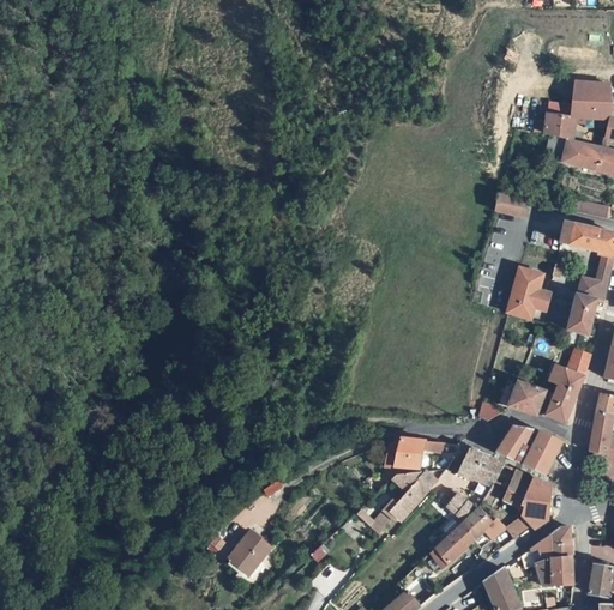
[(595,80),(575,80),(571,104),(570,115),(582,116),(593,116),(595,80)]
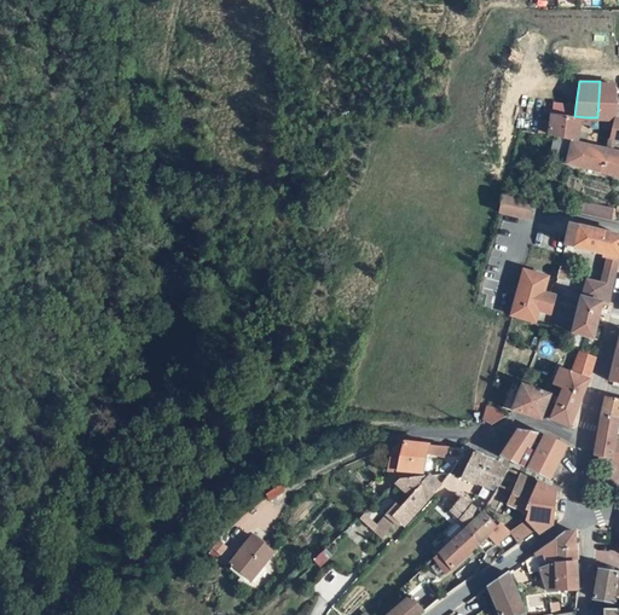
[(600,81),(597,117),(617,117),(614,81),(600,81)]
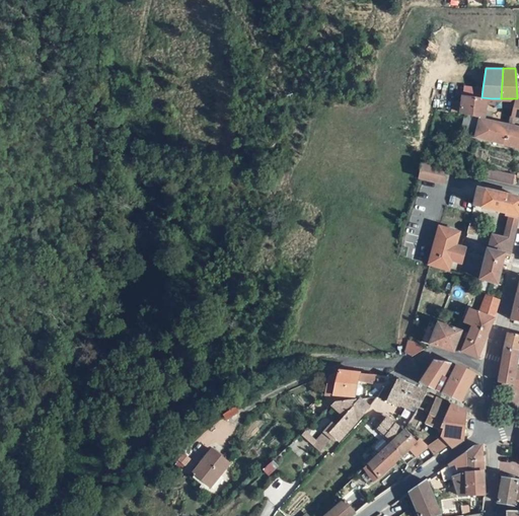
[(464,95),(482,97),(483,88),(465,86),(464,95)]
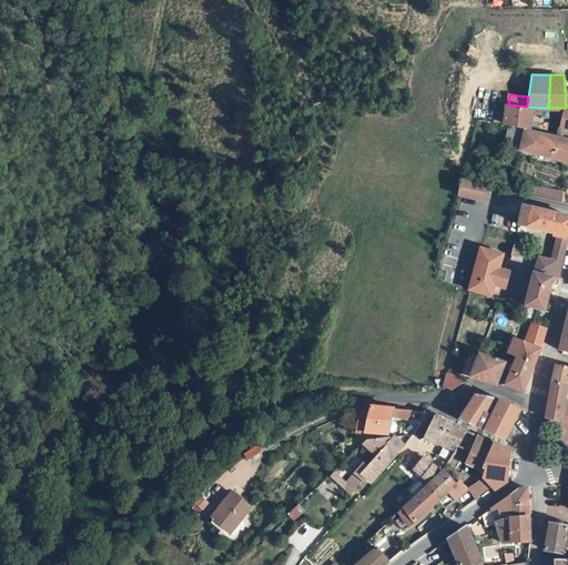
[(506,104),(505,110),(503,123),(508,124),(528,129),(530,113),(538,113),(538,108),(527,107),(508,104),(506,104)]
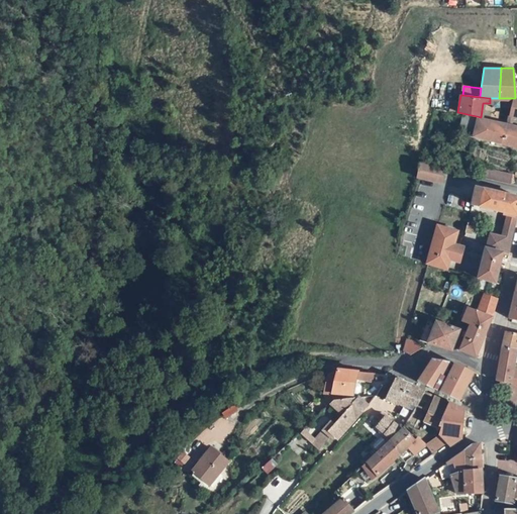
[(452,99),(450,110),(457,112),(459,100),(452,99)]
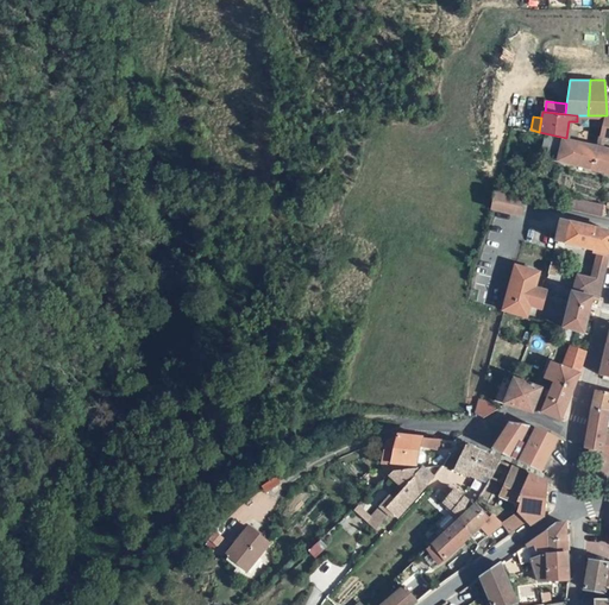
[(540,156),(608,172),(608,149),(566,139),(566,138),(545,133),(540,156)]
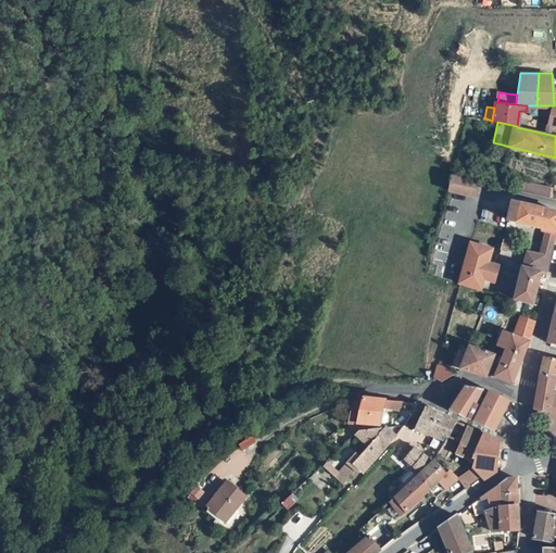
[(471,195),(476,179),(452,174),(449,188),(471,195)]
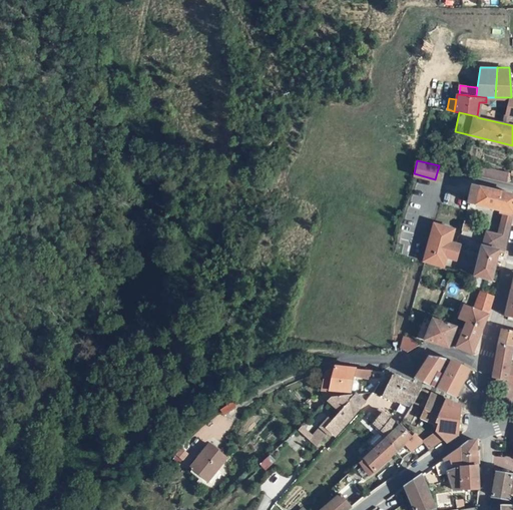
[(512,172),(478,164),(475,173),(512,182),(512,172)]
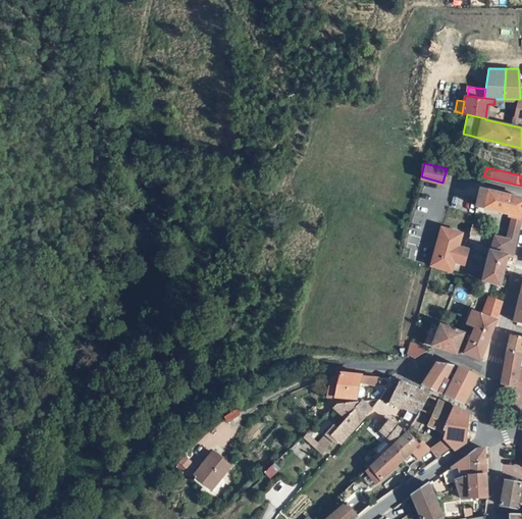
[(511,214),(521,216),(521,197),(479,188),(475,206),(511,214)]
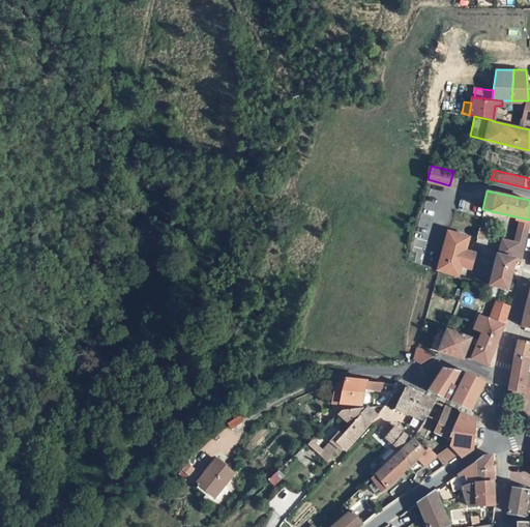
[(512,243),(524,246),(529,220),(519,217),(512,243)]
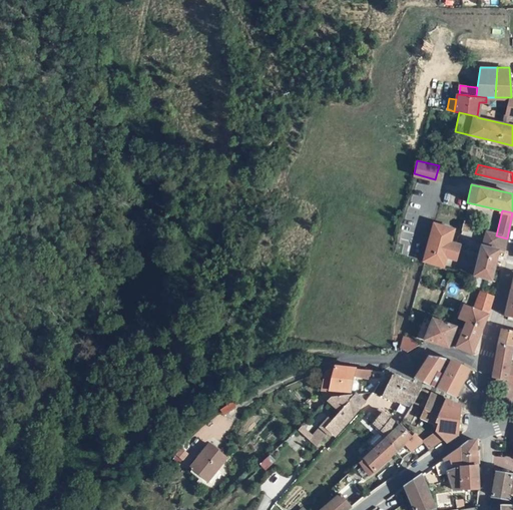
[(453,227),(432,222),(422,260),(443,266),(445,257),(449,240),(453,227)]
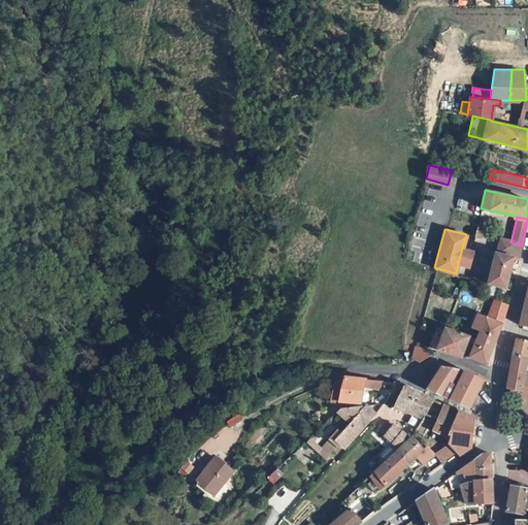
[(510,242),(498,239),(495,252),(514,257),(513,259),(518,260),(522,245),(510,242)]
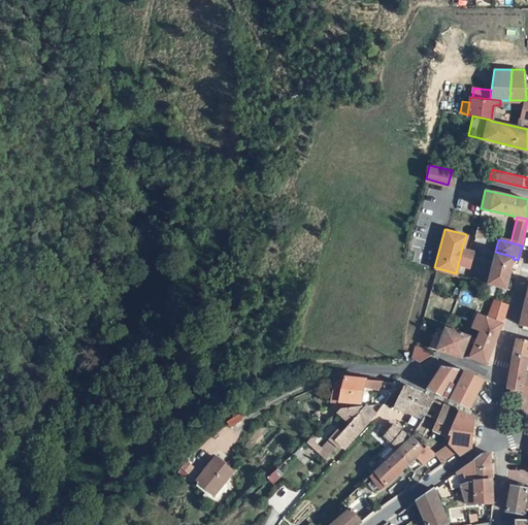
[(462,248),(458,264),(467,266),(471,251),(462,248)]
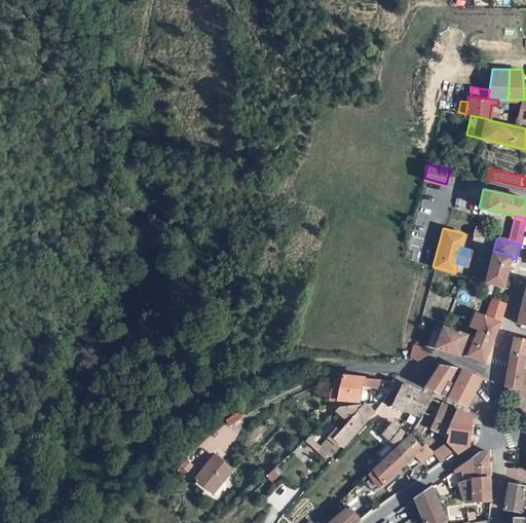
[(493,251),(485,282),(503,287),(511,258),(512,256),(493,251)]
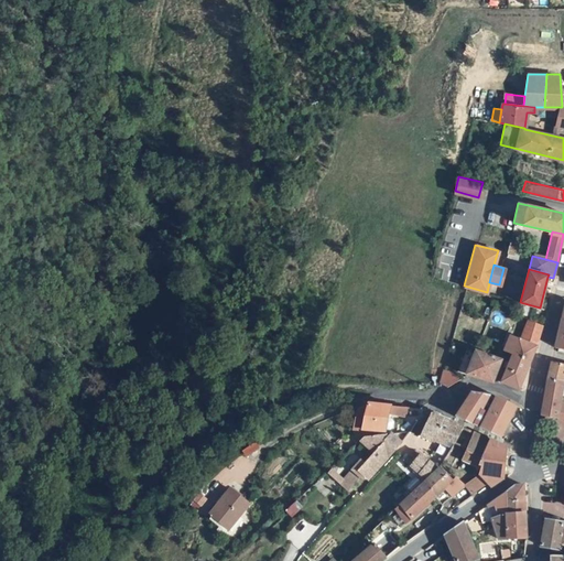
[(563,315),(562,315),(556,337),(554,346),(557,347),(557,349),(563,351),(563,315)]
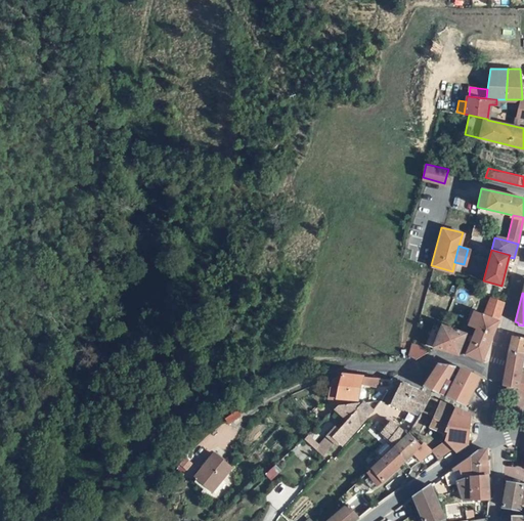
[(484,315),(498,320),(504,302),(490,298),(484,315)]
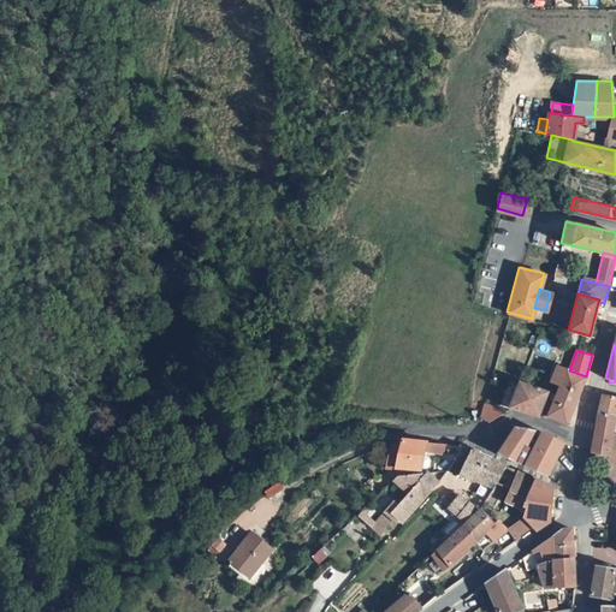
[(548,416),(566,423),(586,376),(569,370),(557,367),(551,381),(561,386),(557,394),(548,416)]
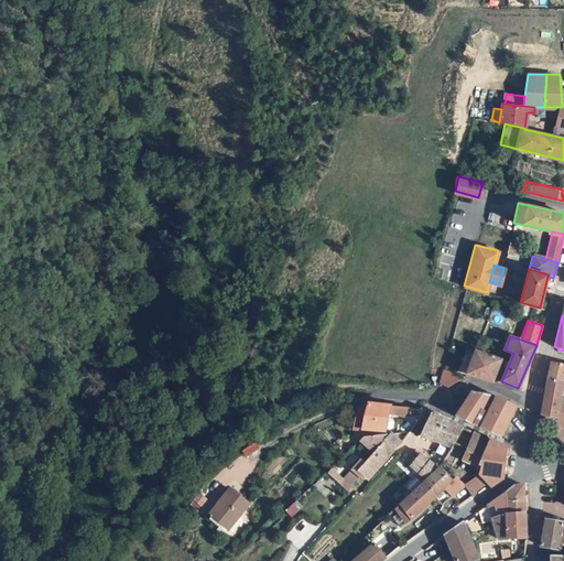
[(466,374),(475,349),(466,347),(457,370),(466,374)]
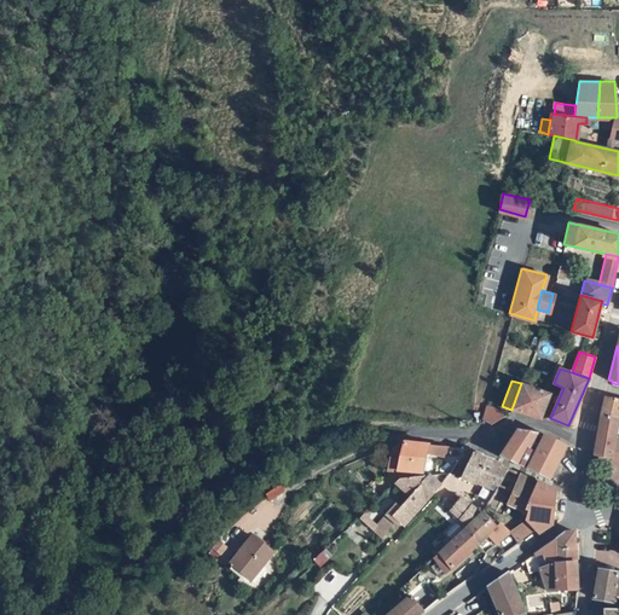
[(541,418),(550,394),(521,383),(512,410),(513,410),(541,418)]
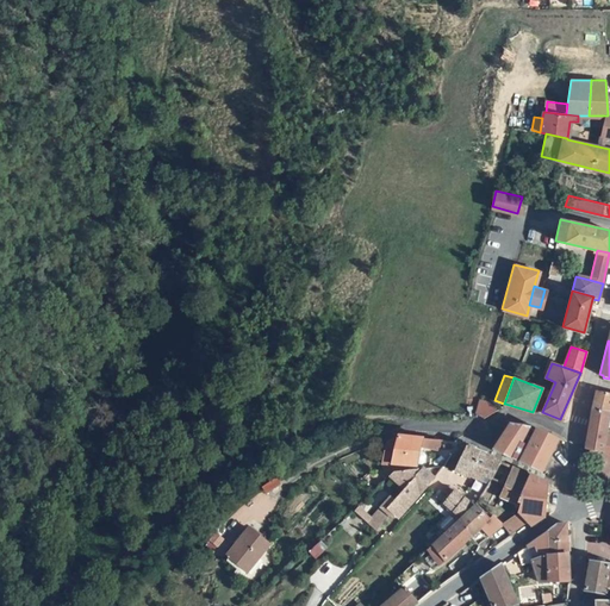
[(592,406),(609,410),(609,408),(609,392),(596,389),(592,406)]
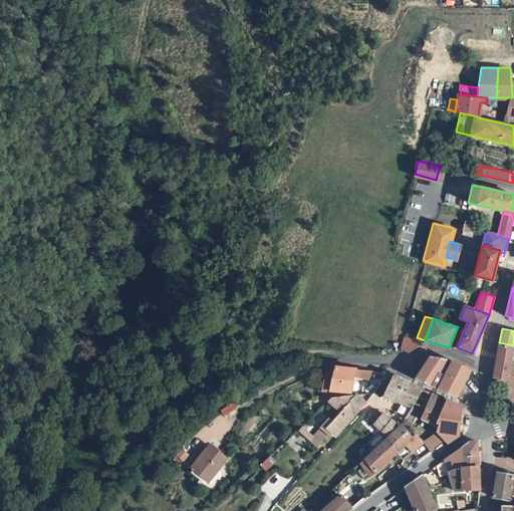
[(404,334),(400,348),(408,350),(419,344),(411,337),(404,334)]
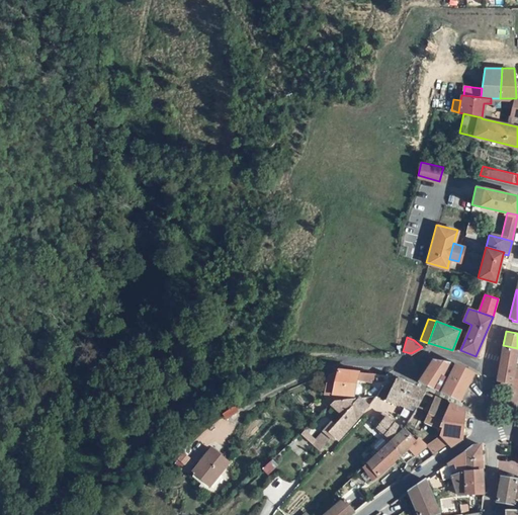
[(512,382),(514,366),(517,348),(503,345),(498,379),(512,382)]
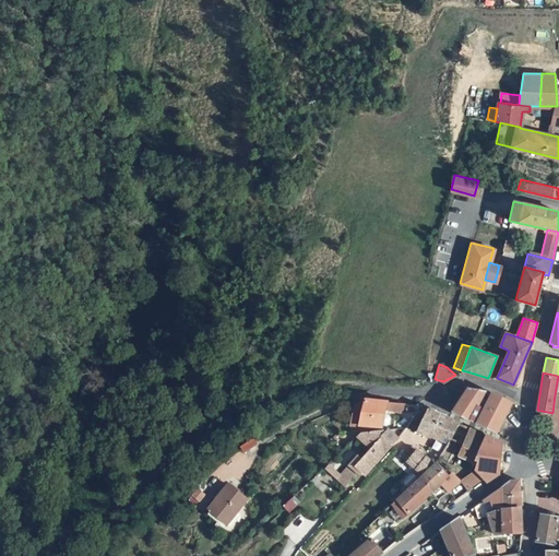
[(496,432),(511,401),(492,391),(491,393),(485,390),(467,387),(467,388),(451,411),(496,432)]
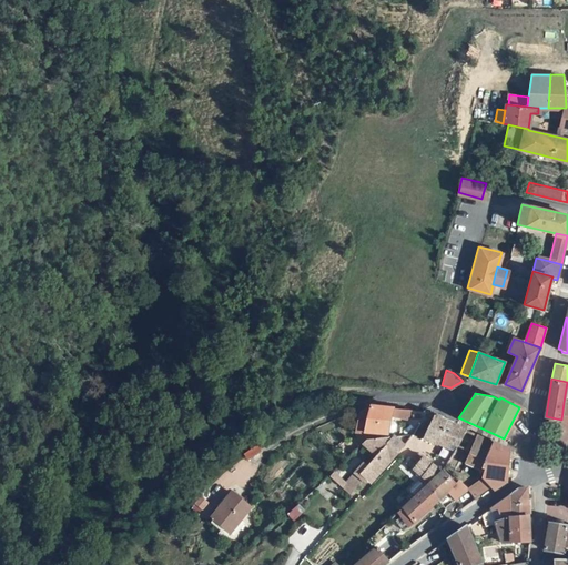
[(391,406),(371,404),(369,407),(364,430),(386,433),(387,431),(391,431),(393,430),(394,423),(393,420),(389,420),(391,415),(406,417),(407,409),(392,407),(392,406),(391,406)]
